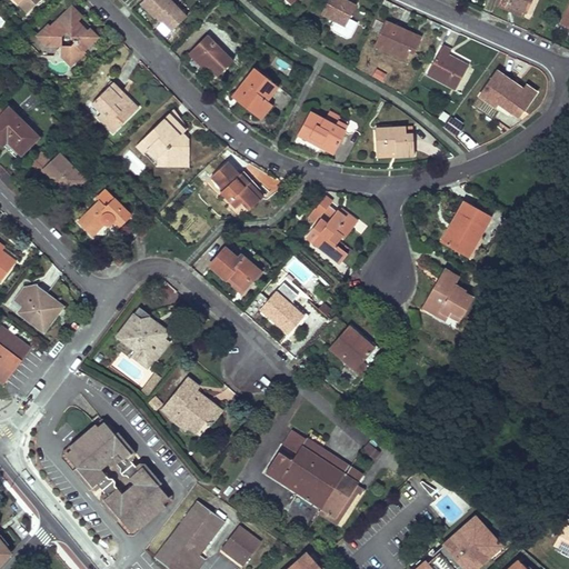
[(171,0),(142,0),(140,2),(155,18),(157,16),(171,30),(187,16),(171,0)]
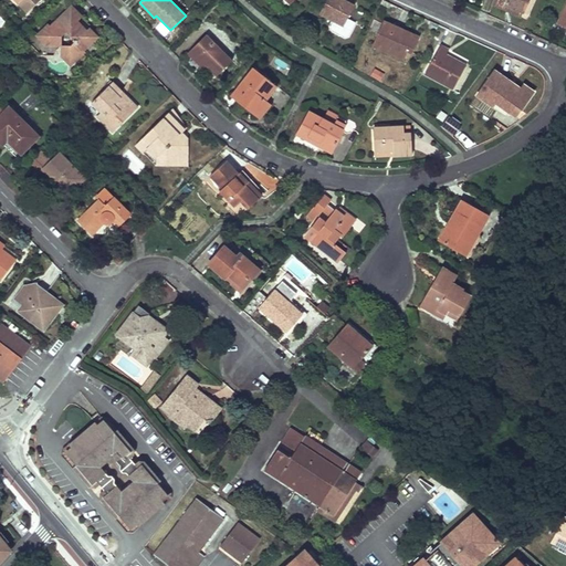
[(344,0),(325,0),(320,13),(344,27),(354,6),(344,0)]
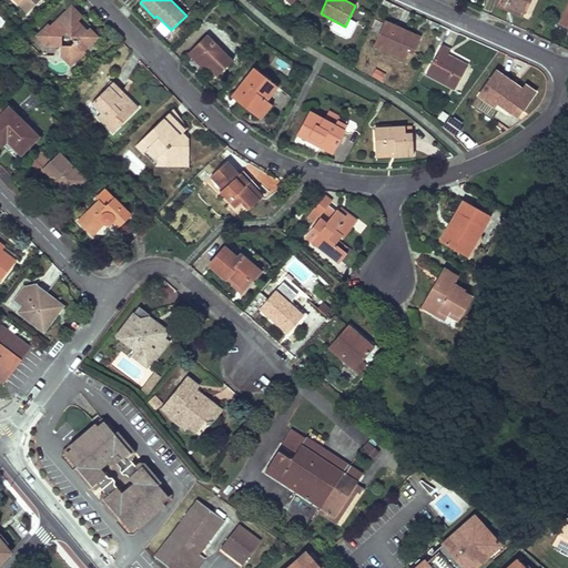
[(496,0),(495,0),(494,3),(523,17),(524,12),(496,0)]
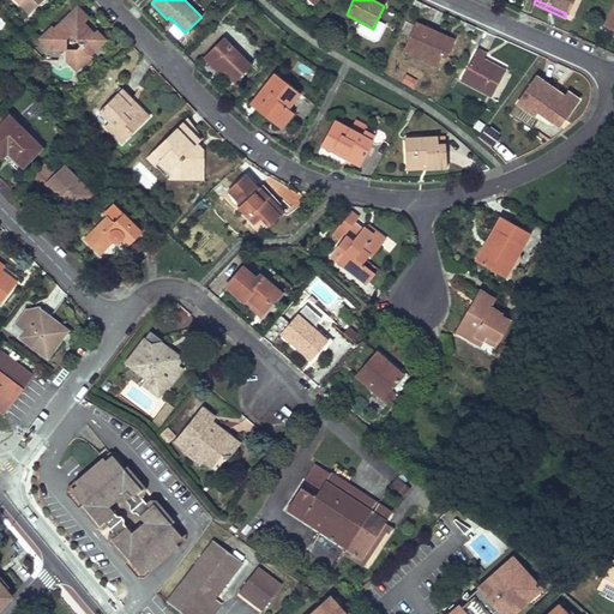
[(536,0),(566,13),(567,13),(573,0),(536,0)]
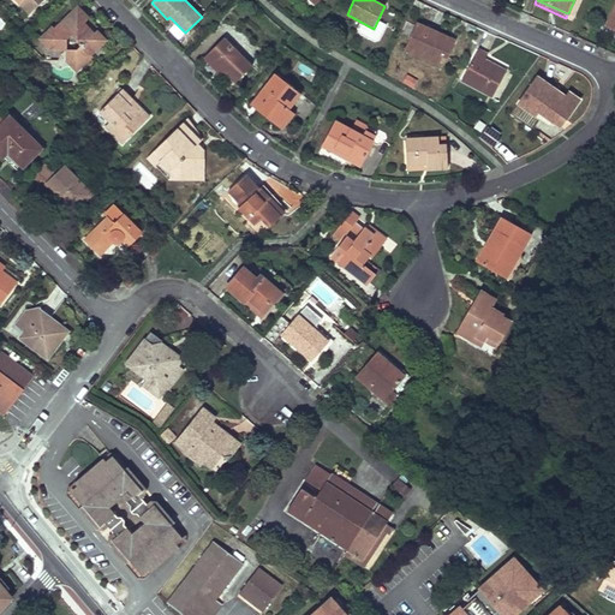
[(34,1),(25,10),(30,13),(39,5),(34,1)]
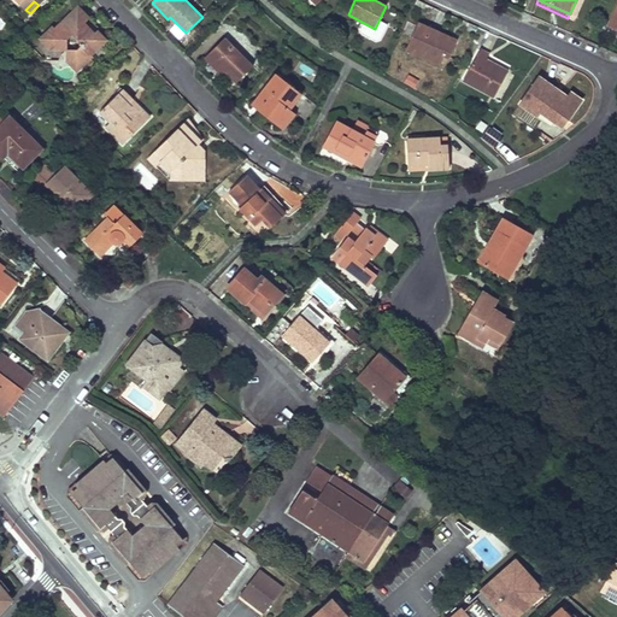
[(52,28),(40,39),(43,42),(47,42),(52,47),(58,48),(74,34),(83,43),(70,56),(81,66),(90,58),(90,54),(105,40),(97,30),(90,35),(81,25),(89,18),(77,6),(54,29),(52,28)]
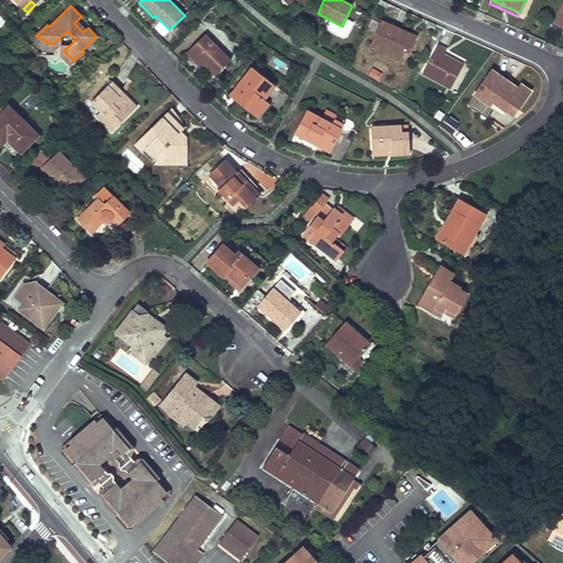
[(382,21),(371,45),(400,58),(405,51),(409,53),(415,41),(399,34),(401,30),(382,21)]
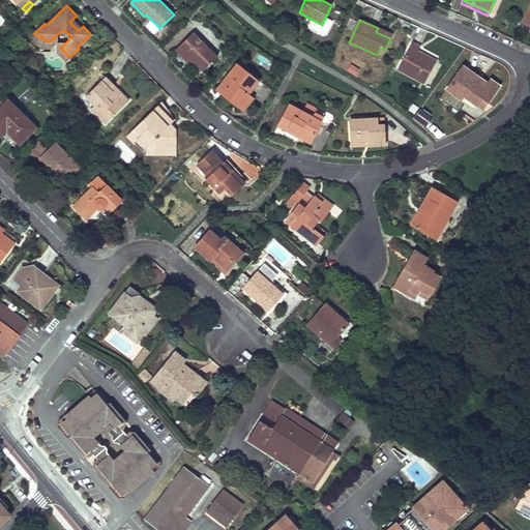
[(378,28),(376,32),(390,38),(392,34),(378,28)]
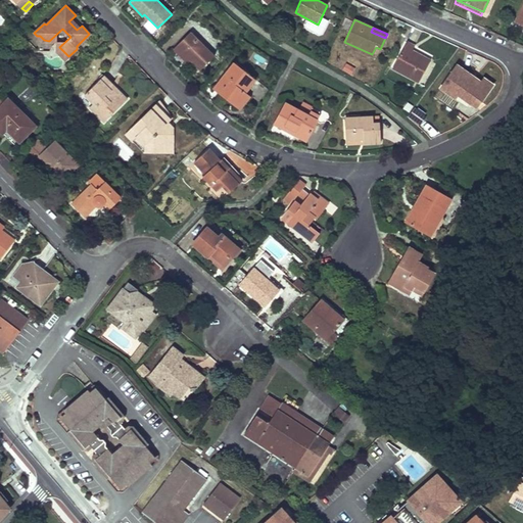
[(191,32),(173,49),(187,63),(190,60),(199,70),(215,55),(191,32)]
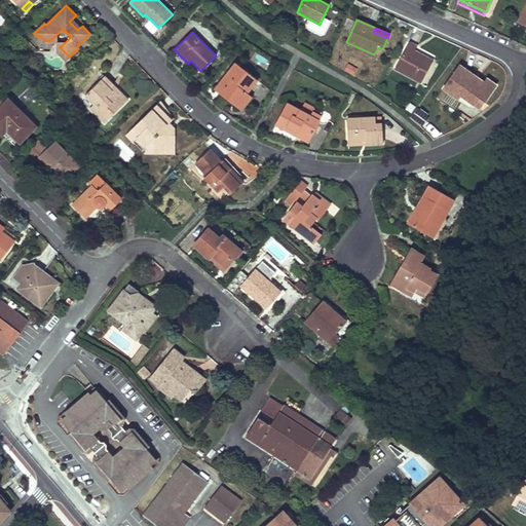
[(409,41),(395,68),(421,82),(433,61),(423,55),(422,57),(414,52),(417,46),(409,41)]
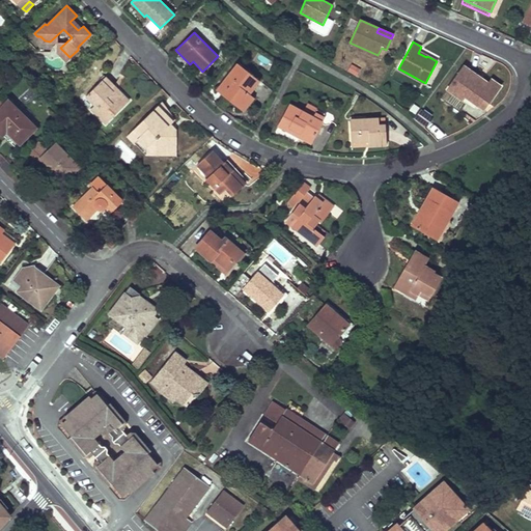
[(70,57),(60,48),(56,44),(56,52),(65,62),(70,57)]
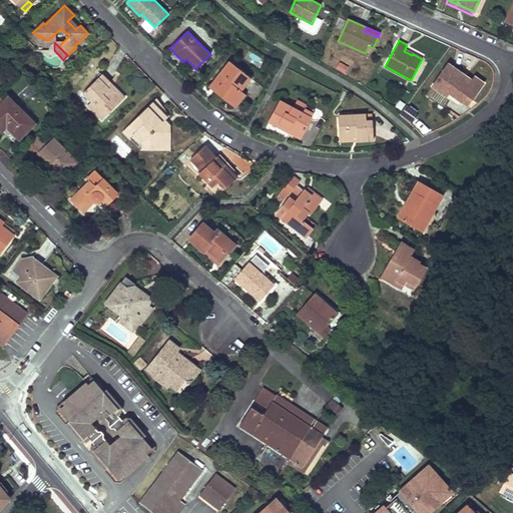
[(229,61),(209,87),(221,97),(224,94),(236,104),(244,93),(240,90),(250,77),(229,61)]
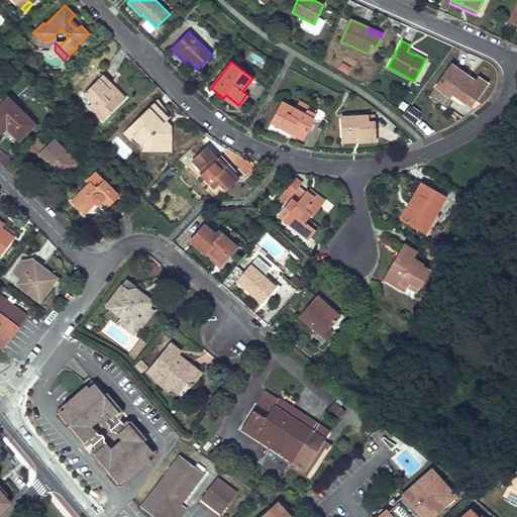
[(451,65),(435,87),(450,97),(452,94),(464,103),(467,101),(470,96),(474,99),(476,100),(487,84),(478,77),(475,81),(474,83),(468,79),(467,81),(463,79),(466,75),(451,65)]
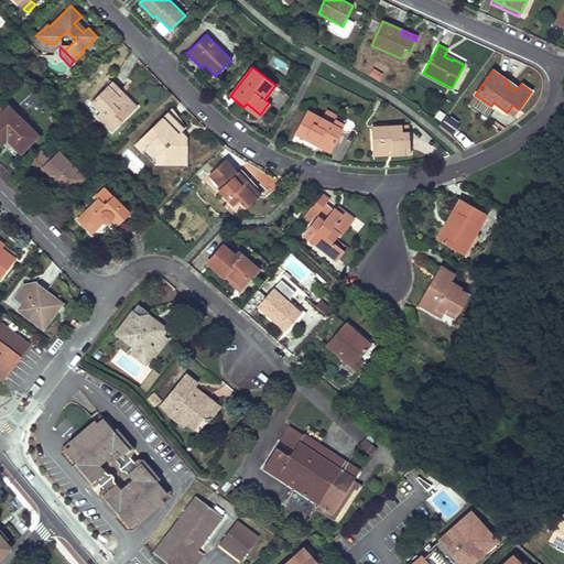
[(112,82),(91,102),(100,111),(109,120),(105,125),(112,131),(130,114),(126,110),(133,102),(112,82)]
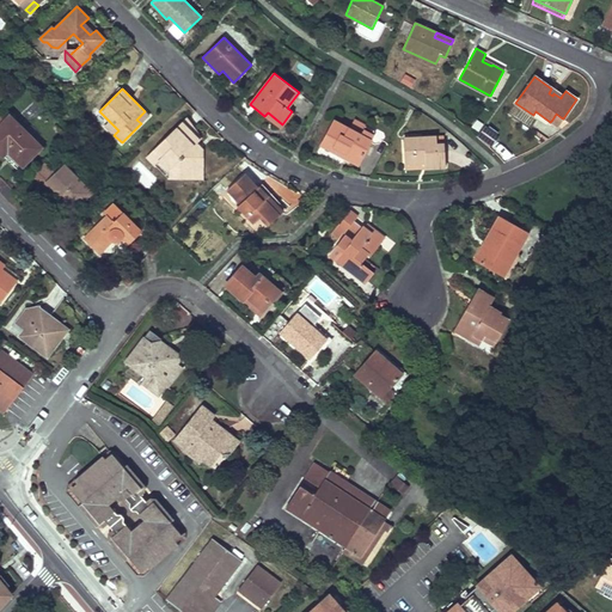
[(551,89),(549,93),(552,96),(554,93),(561,98),(562,96),(551,89)]
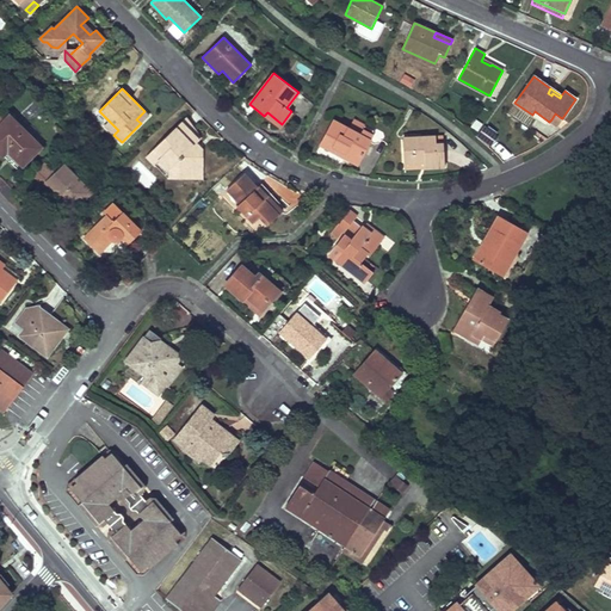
[(148,116),(144,111),(136,119),(141,123),(148,116)]
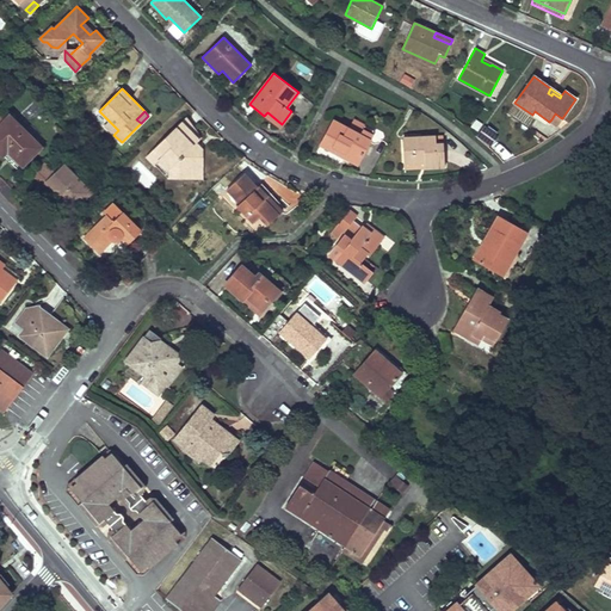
[(267,112),(264,116),(279,128),(282,124),(267,112)]
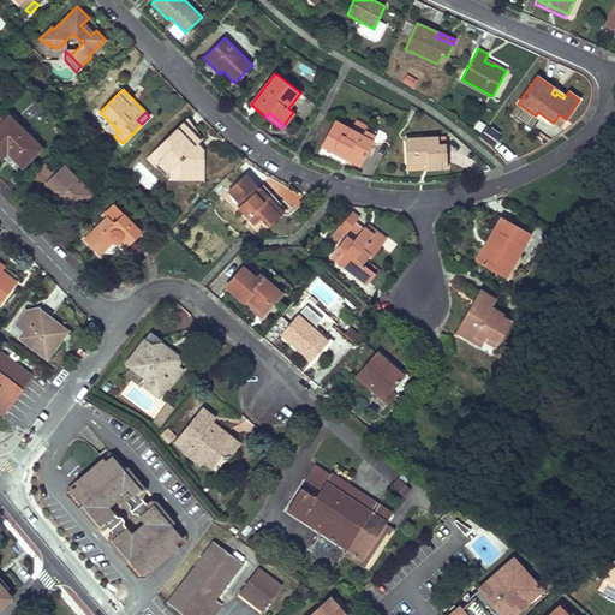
[(23,167),(41,149),(10,118),(5,123),(0,126),(0,153),(4,156),(9,151),(23,167)]
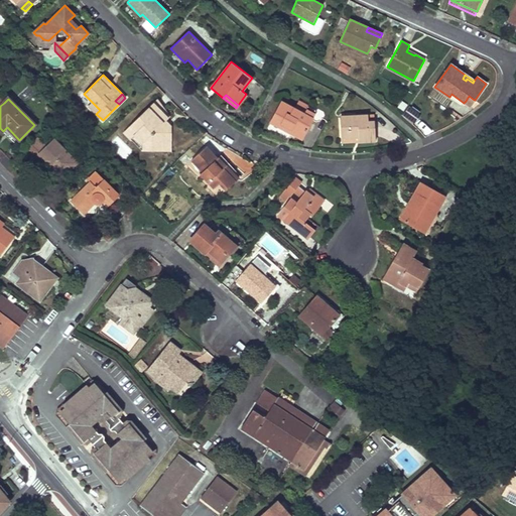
[(149,109),(162,122),(164,120),(168,116),(157,101),(149,109)]
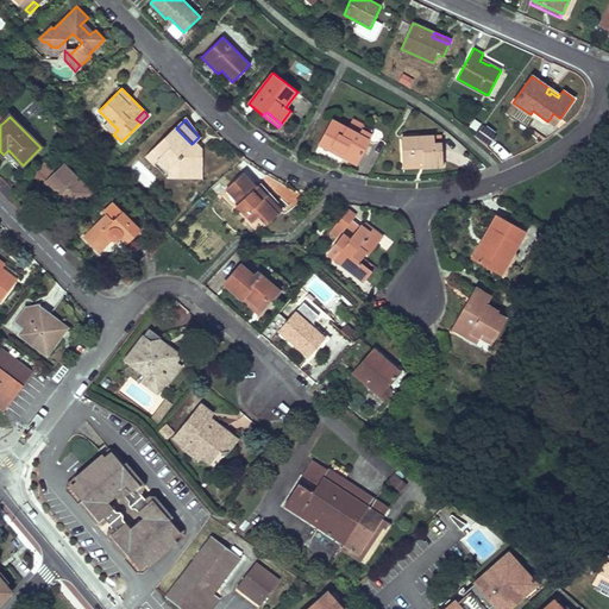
[(118,130),(108,120),(104,125),(113,135),(118,130)]
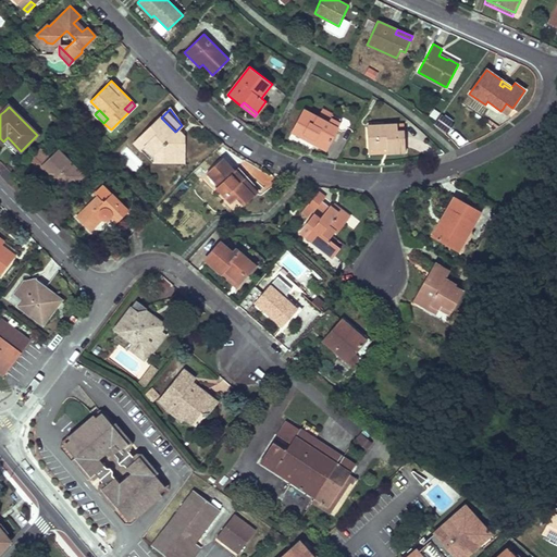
[(304,110),(292,132),(308,140),(309,139),(313,141),(312,143),(325,150),(341,123),(339,119),(325,111),(321,120),(318,118),(304,110)]
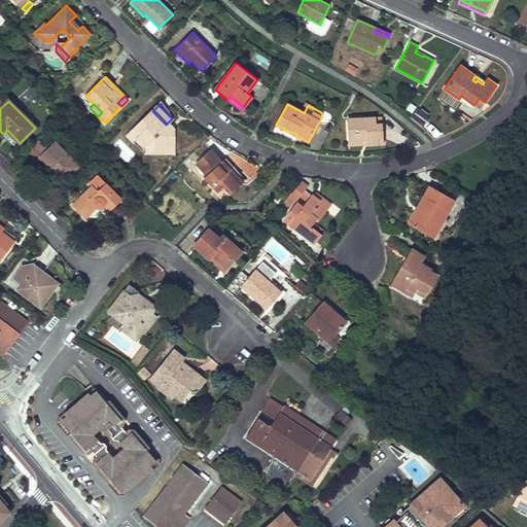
[(152,111),(128,136),(136,144),(139,140),(145,146),(144,153),(169,153),(169,136),(174,136),(174,129),(168,123),(166,125),(152,111)]
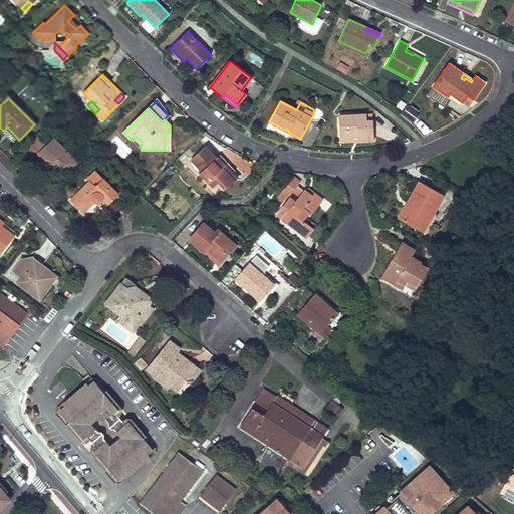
[(408,108),(404,114),(411,119),(415,113),(408,108)]
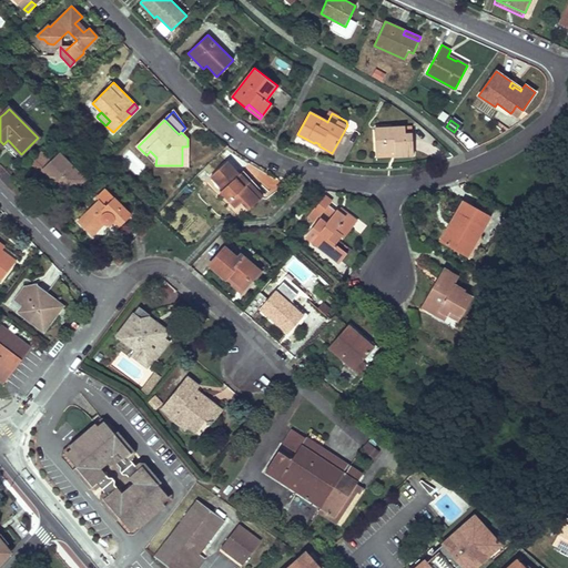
[(405,127),(374,129),(375,151),(395,151),(395,155),(413,154),(412,133),(405,134),(405,127)]
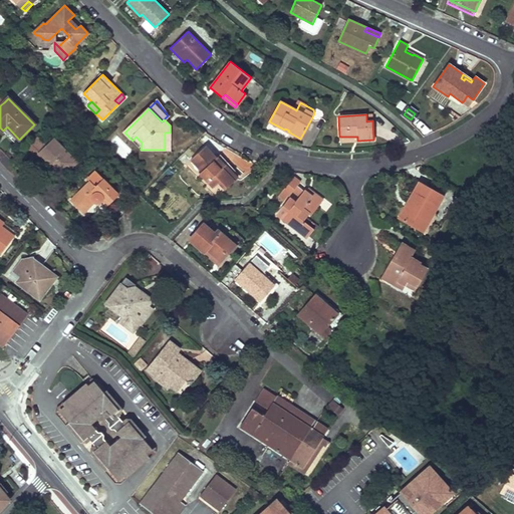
[(413,122),(423,132),(429,125),(418,116),(413,122)]
